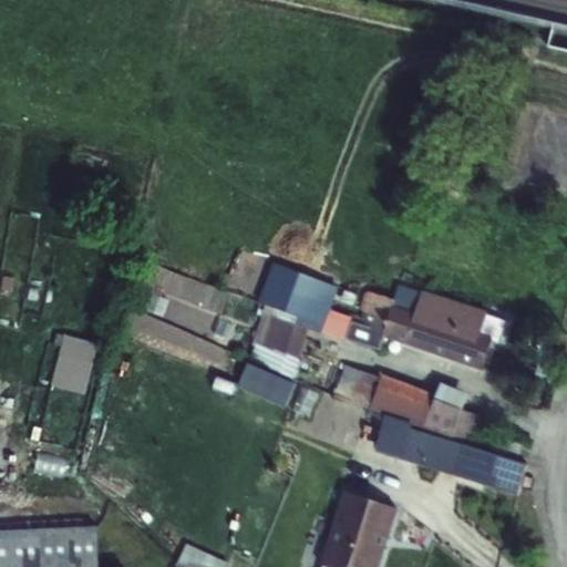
[(271,263),(256,301),(264,305),(253,343),(255,344),(249,360),(292,379),(308,329),(379,353),(383,338),(382,338),(392,307),(414,315),(421,294),(397,286),(392,300),(367,292),(366,294),(363,294),(359,310),(362,311),(359,325),(339,318),(349,291),(271,263)]
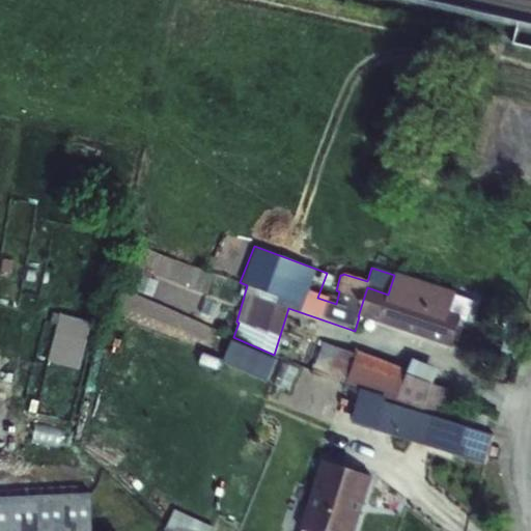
[(358,316),(359,316),(450,347),(462,317),(450,313),(456,292),(395,273),(394,275),(388,295),(367,287),(358,316)]
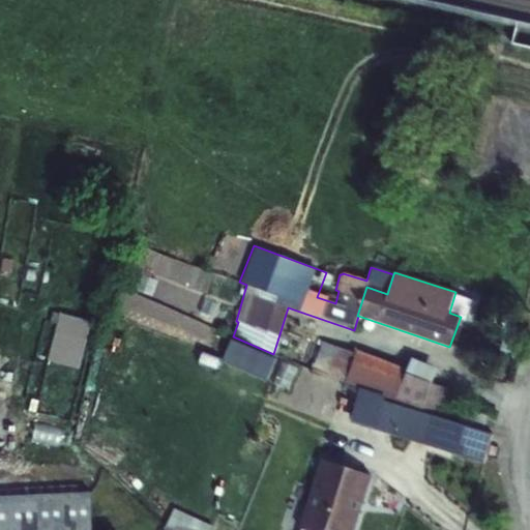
[(58,313),(45,361),(77,370),(89,322),(58,313)]
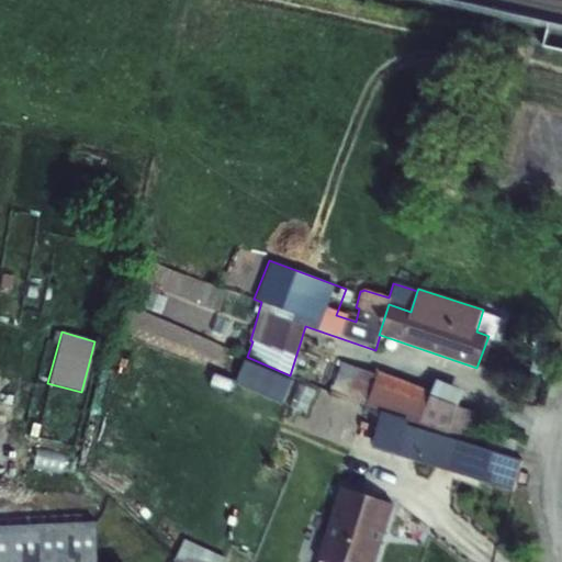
[(290,375),(247,357),(237,384),(283,405),(295,381),(290,375)]
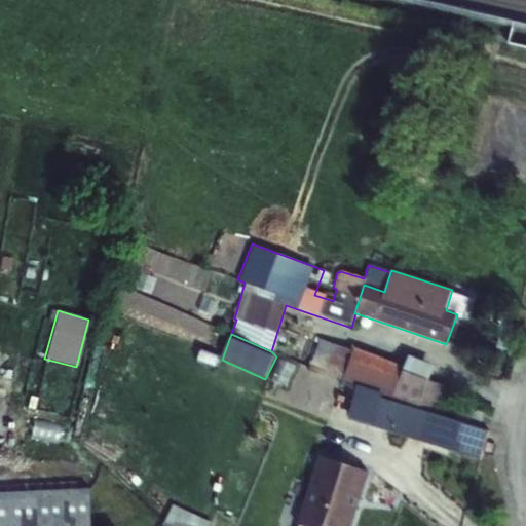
[(418,409),(438,414),(446,386),(427,381),(435,366),(409,357),(405,367),(353,347),(352,351),(305,334),(296,363),(344,379),(343,381),(355,386),(418,409)]
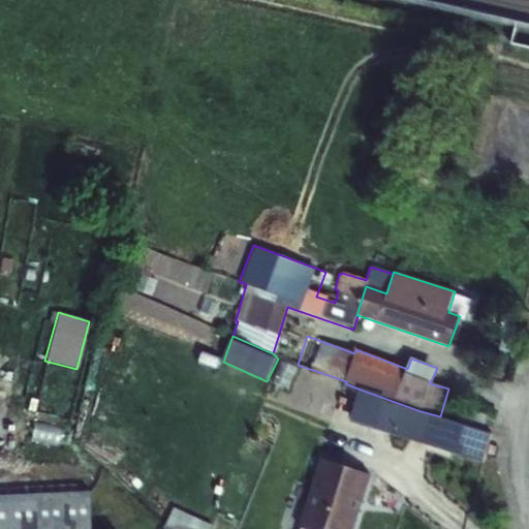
[(358,389),(349,422),(407,437),(483,459),(489,436),(487,436),(488,431),(484,429),(488,415),(461,408),(457,422),(440,416),(421,411),(358,389)]
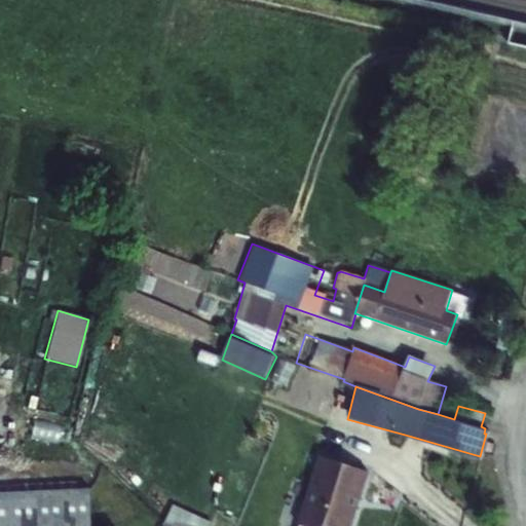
[(322,458),(298,525),(350,525),(368,474),(322,458)]
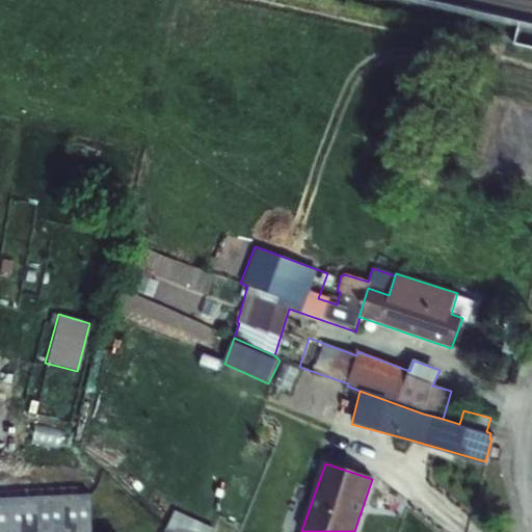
[(92,531),(90,495),(0,499),(0,531),(92,531)]
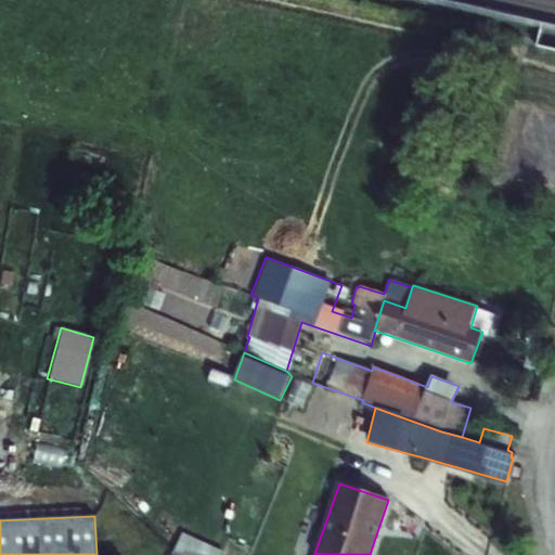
[(181,532),(170,554),(218,554),(220,550),(181,532)]
